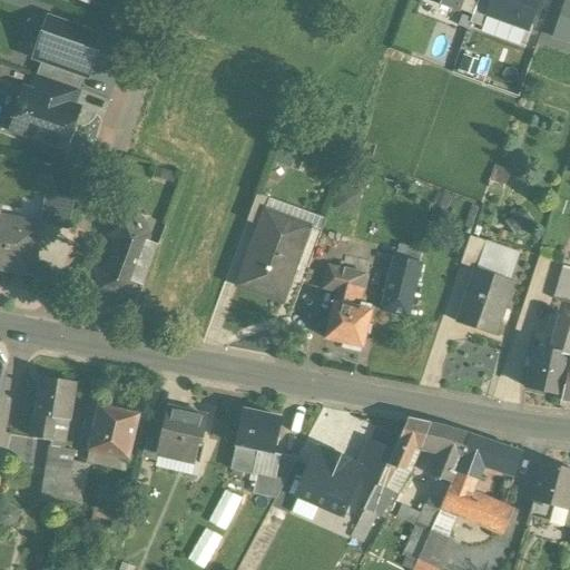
[(426,0),(457,11),(460,0),(426,0)]
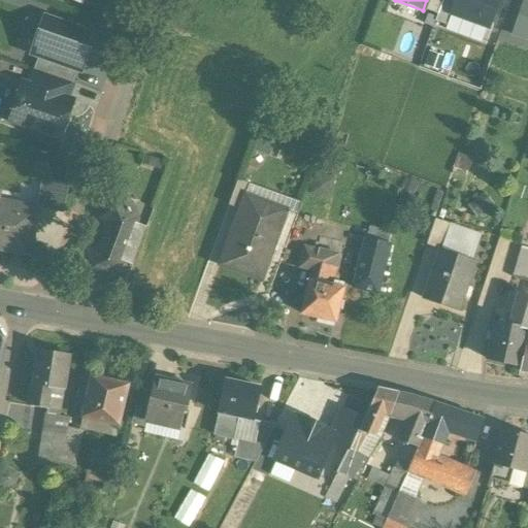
[(426,0),(423,10),(437,15),(442,0),(426,0)]
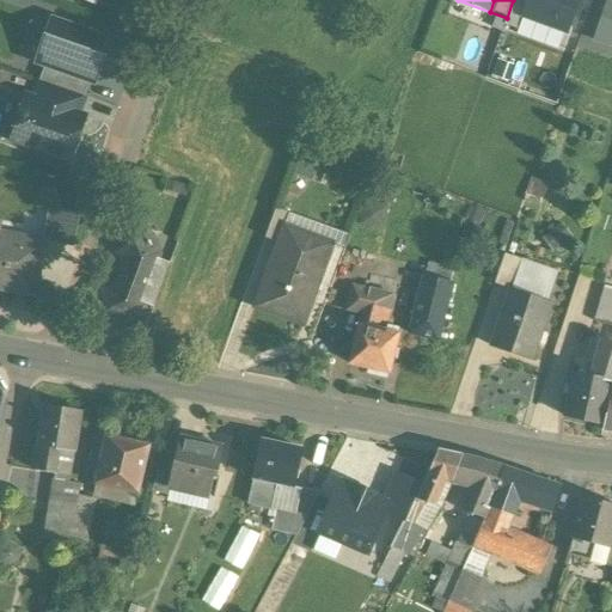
[(577,0),(528,0),(522,17),(565,32),(577,0)]
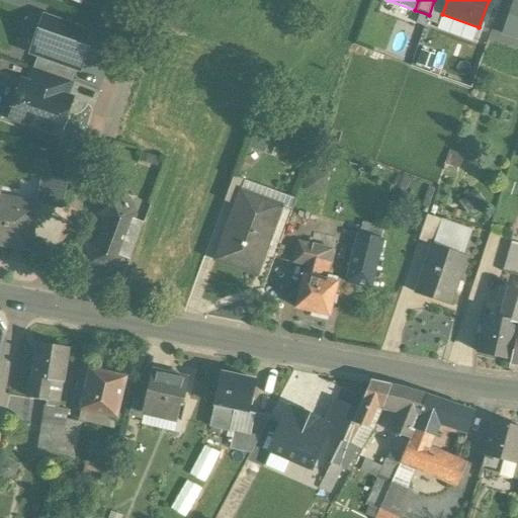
[(515,0),(504,33),(517,38),(517,0),(516,0),(515,0)]
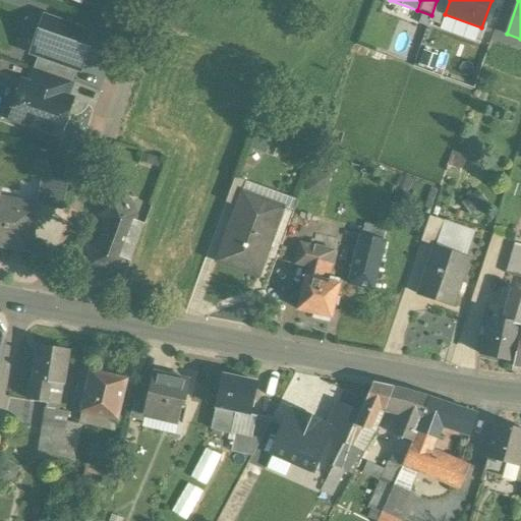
[(88,50),(83,48),(89,33),(45,17),(32,54),(38,57),(75,70),(79,71),(88,50)]
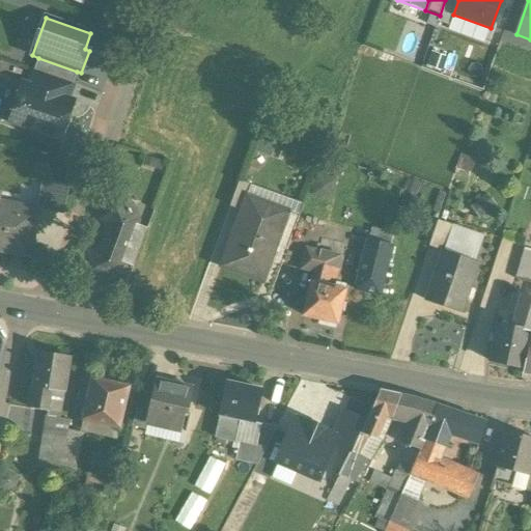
[(77,72),(38,58),(33,71),(73,84),(77,72)]
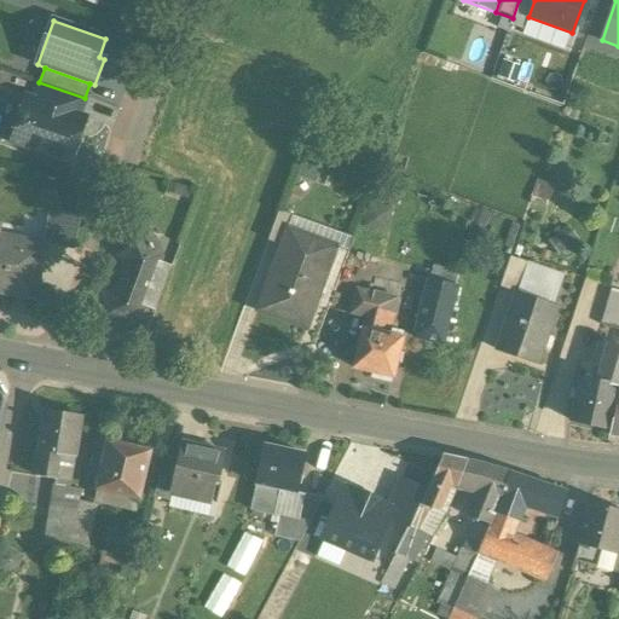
[(85,98),(39,82),(33,100),(77,116),(85,98)]
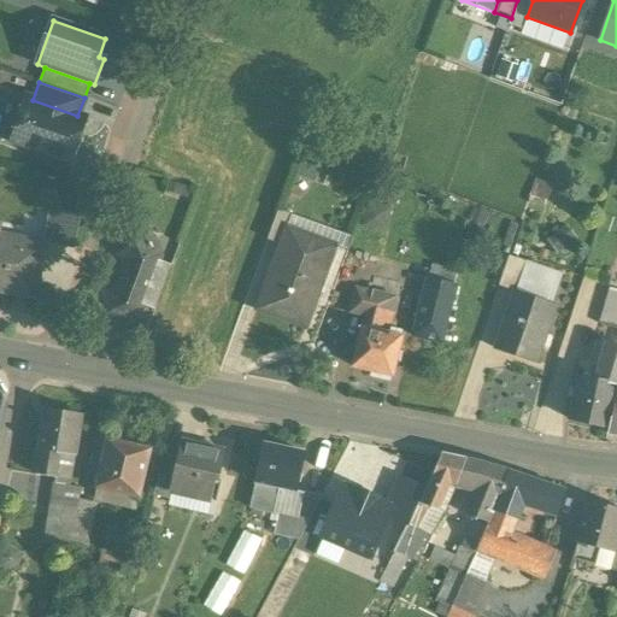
[(33,100),(27,98),(18,122),(27,124),(28,127),(22,142),(15,140),(12,139),(11,141),(69,162),(77,137),(71,136),(77,119),(82,121),(83,118),(77,116),(33,100)]
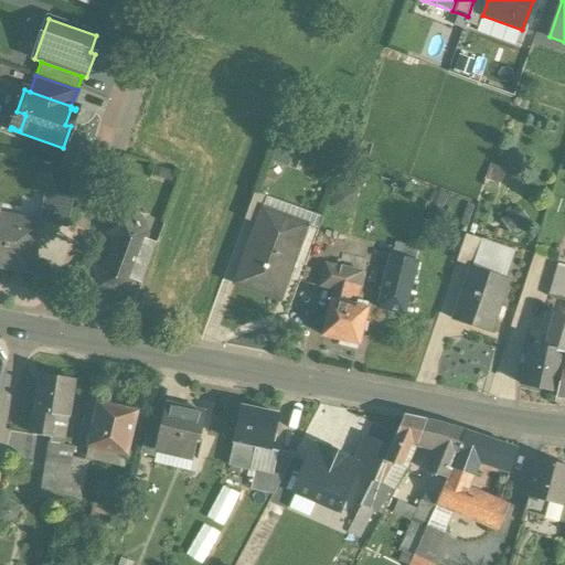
[(24,114),(17,112),(13,128),(20,130),(25,116),(24,114)]
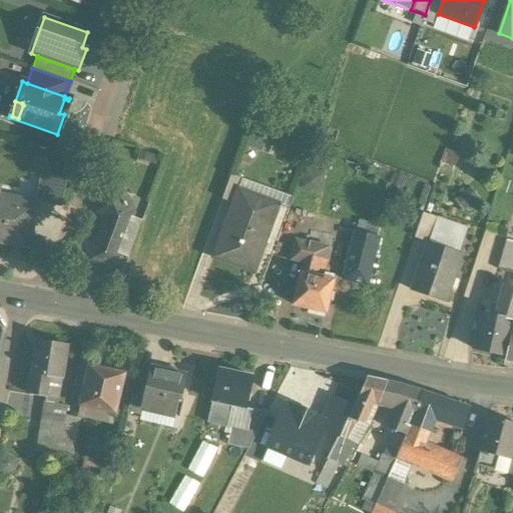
[(66,179),(40,175),(34,203),(61,207),(66,179)]
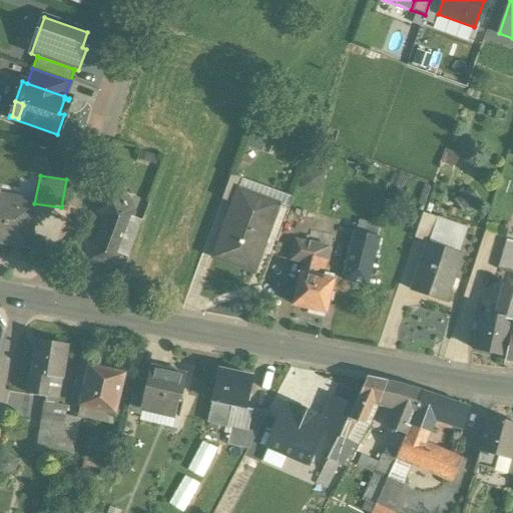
[(230,175),(222,199),(233,204),(238,190),(240,191),(244,181),(230,175)]
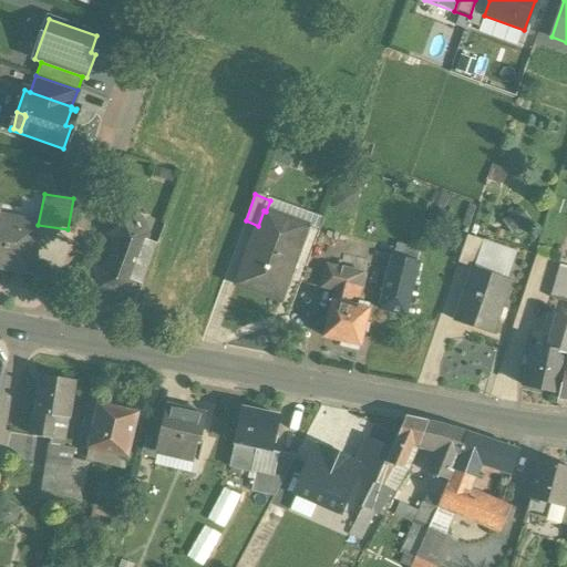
[(266,212),(264,210),(258,226),(237,286),(281,302),(309,227),(266,212)]
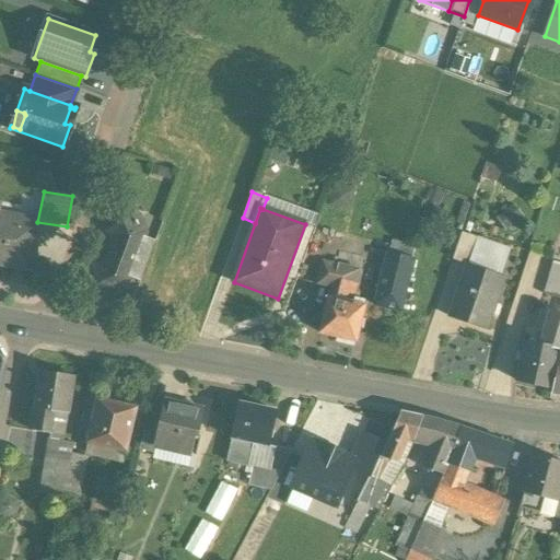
[(137,219),(109,232),(114,243),(106,265),(94,269),(103,292),(108,294),(111,292),(113,293),(124,290),(129,276),(142,238),(144,234),(137,219)]
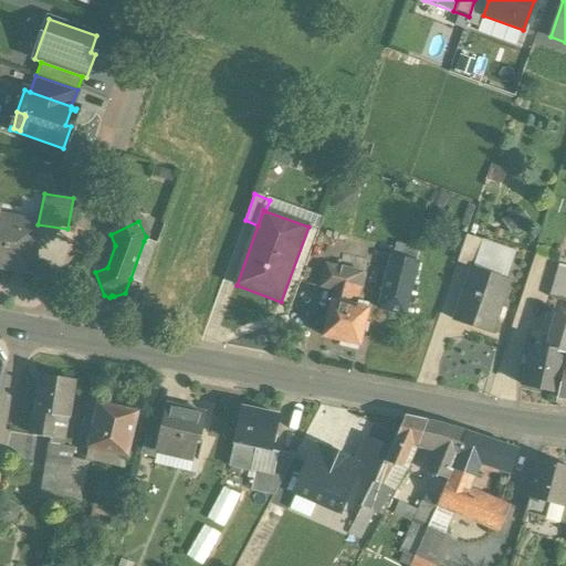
[(0,268),(30,274),(38,237),(21,233),(22,227),(0,222),(0,268)]
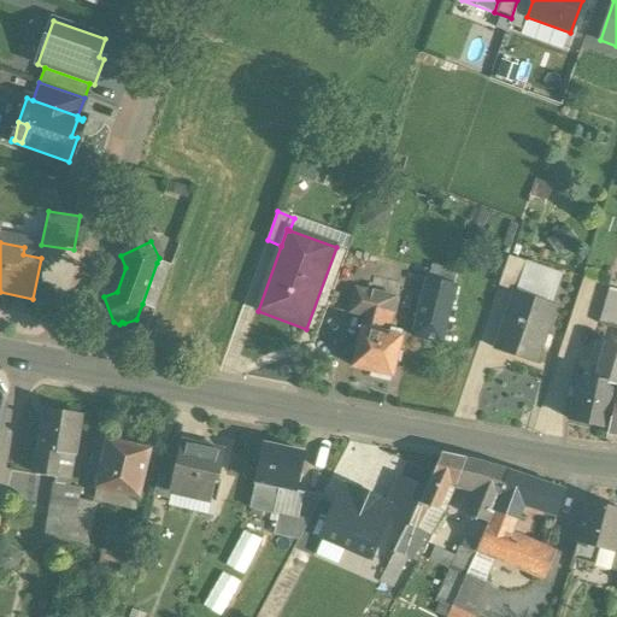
[(527,263),(509,257),(498,287),(515,292),(516,293),(527,263)]
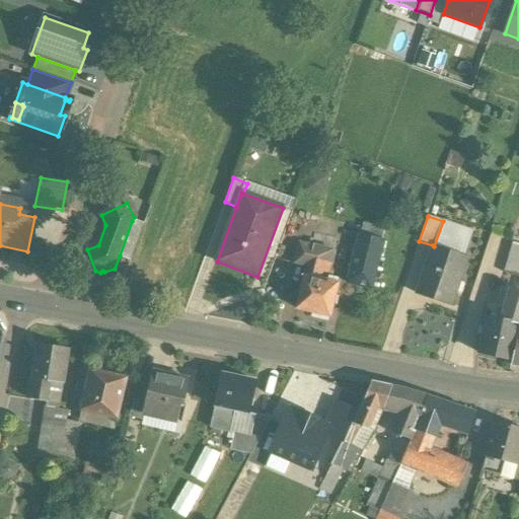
[(132,221),(120,255),(131,260),(143,225),(132,221)]
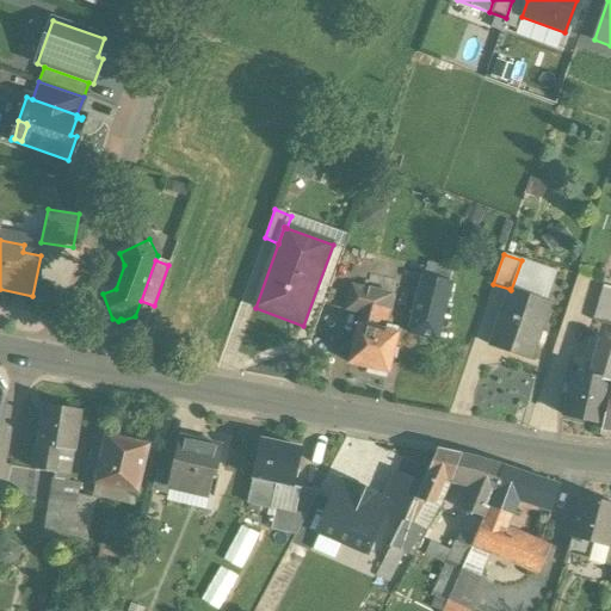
[(389,276),(356,269),(352,287),(384,295),(389,276)]
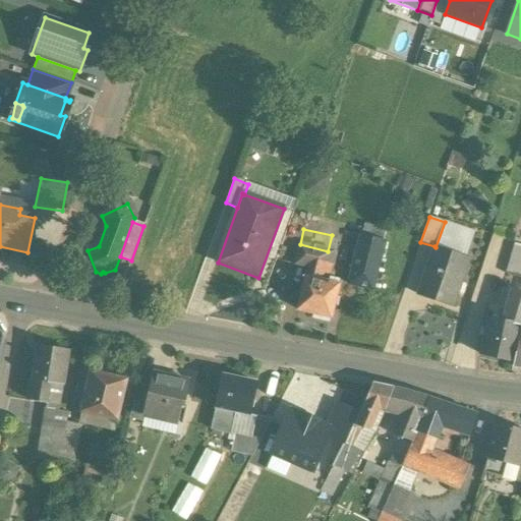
[(382,242),(360,237),(350,283),(371,288),(382,242)]
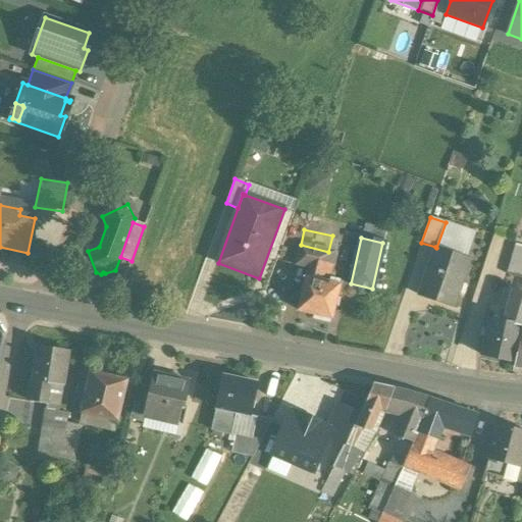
[(328,252),(301,245),(296,265),(309,268),(307,277),(321,281),(328,252)]
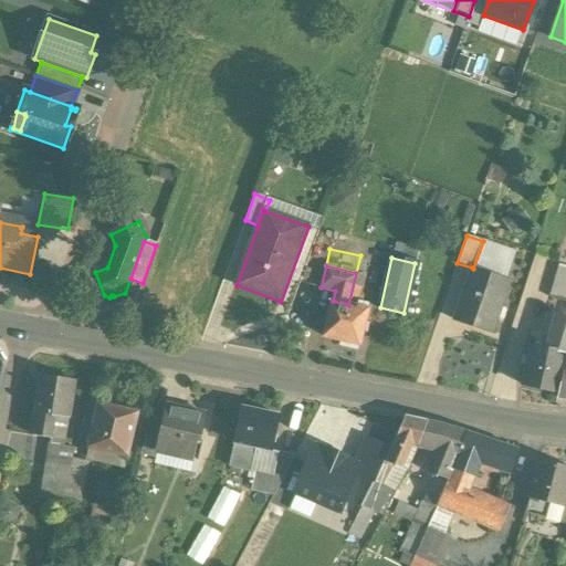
[(473,269),(472,268),(454,321),(492,333),(510,281),(473,269)]
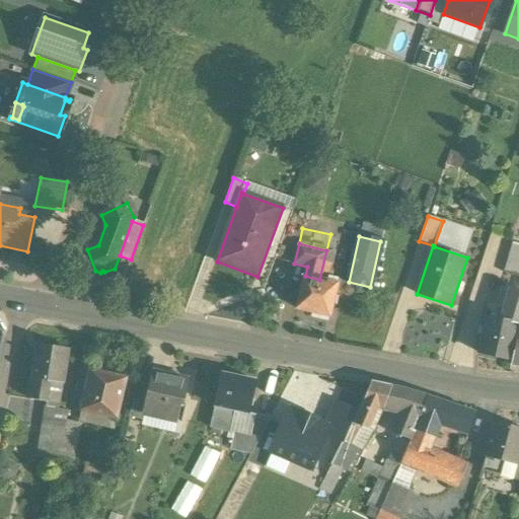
[(518,247),(512,246),(503,275),(511,278),(518,279),(518,247)]
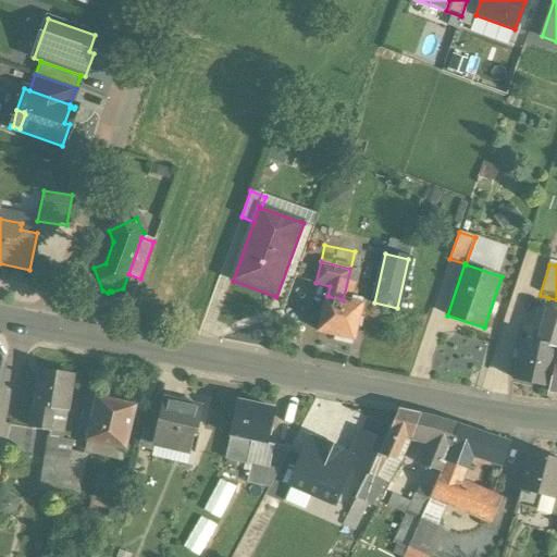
[(350,269),(343,300),(327,296),(319,332),(336,336),(336,341),(350,344),(351,341),(354,341),(363,300),(351,297),(358,270),(350,269)]
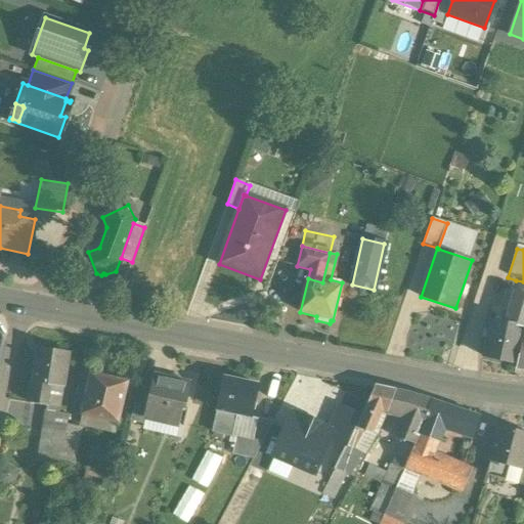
[(523,281),(516,280),(512,294),(517,296),(523,298),(523,281)]
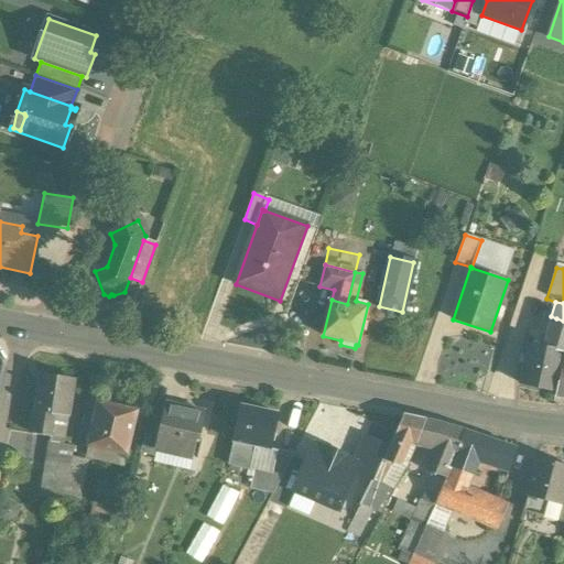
[(563,321),(556,318),(546,348),(563,351),(563,321)]
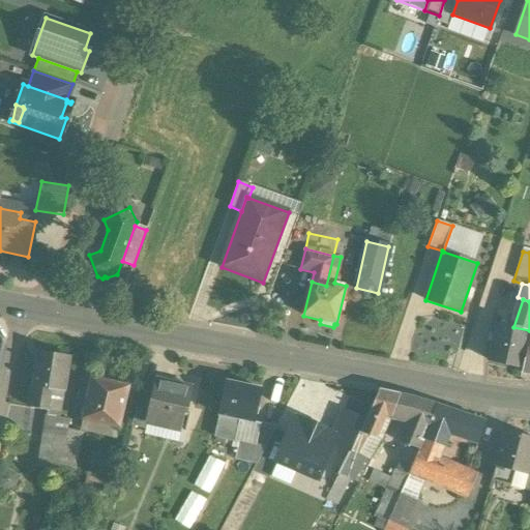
[(500,307),(496,324),(507,326),(511,311),(500,307)]
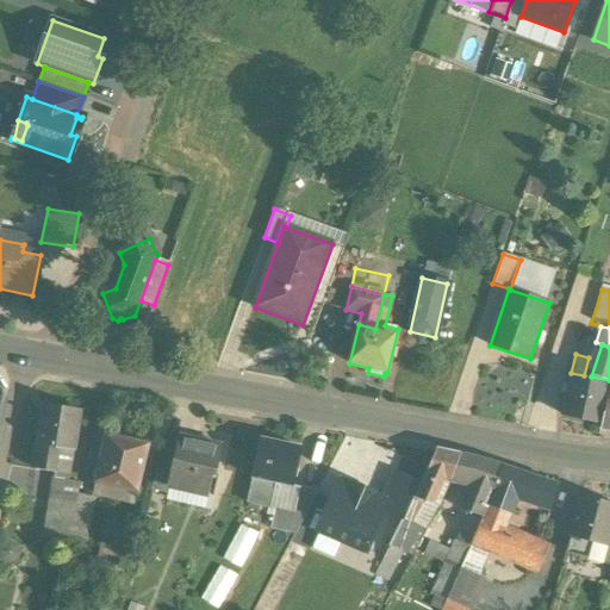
[(584,375),(571,373),(562,414),(603,421),(609,384),(609,380),(591,377),(584,375)]
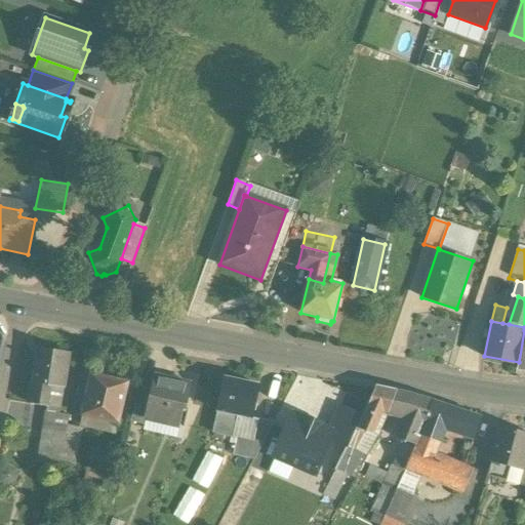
[(69,354),(40,350),(35,384),(52,387),(64,388),(69,354)]
